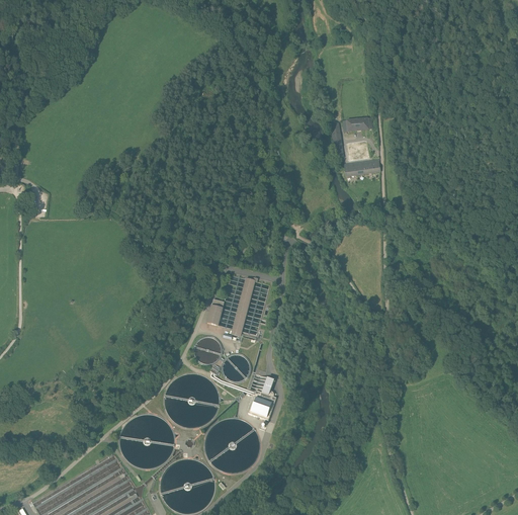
[(370,115),(346,118),(348,131),(372,127),(370,115)]
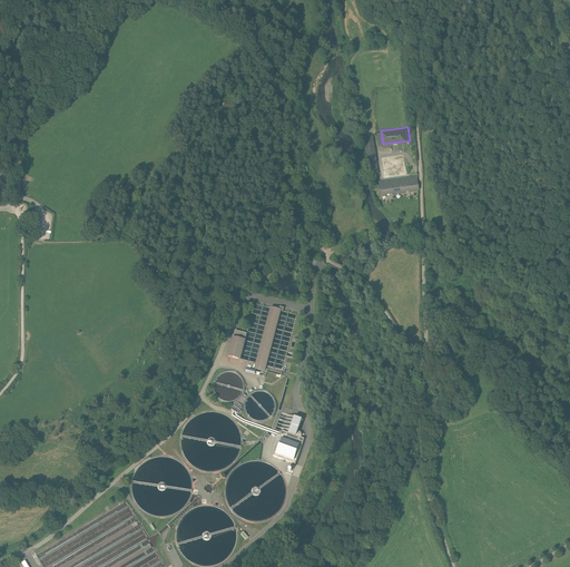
[(372,134),(364,135),(370,173),(380,172),(374,134),(372,134)]
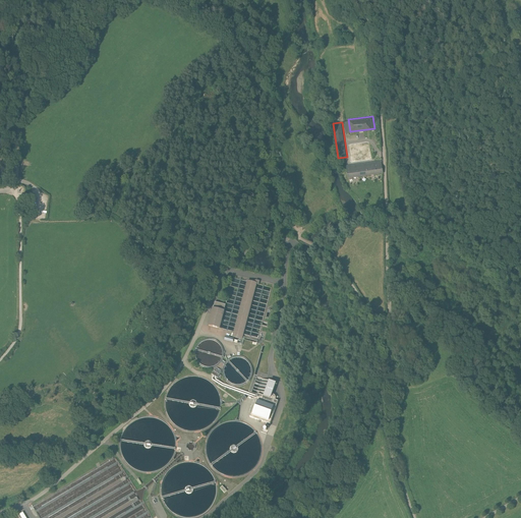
[(381,158),(346,163),(348,176),(383,171),(381,158)]
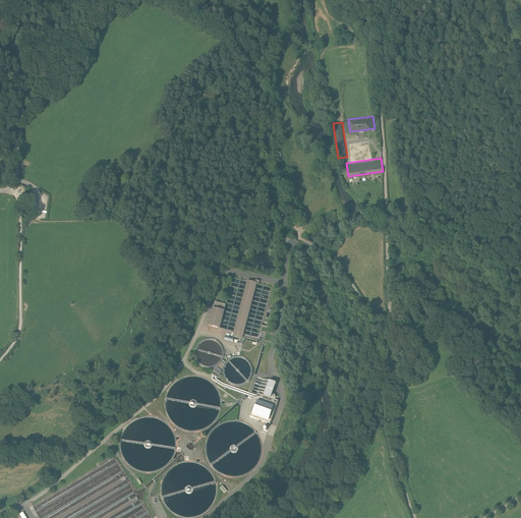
[(232,334),(242,336),(243,331),(256,281),(257,279),(255,278),(247,276),(247,278),(233,329),(232,334)]
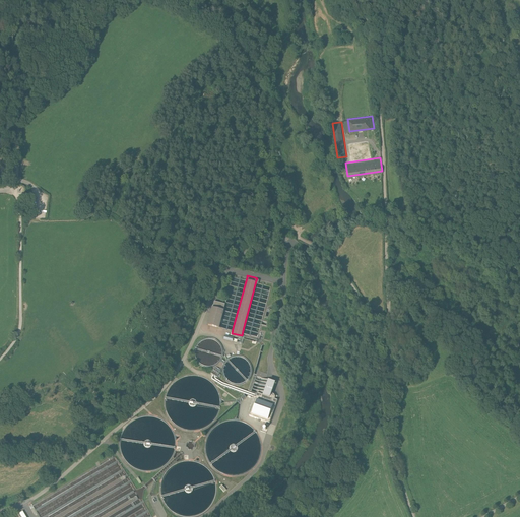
[(214,298),(213,303),(223,306),(224,300),(214,298)]
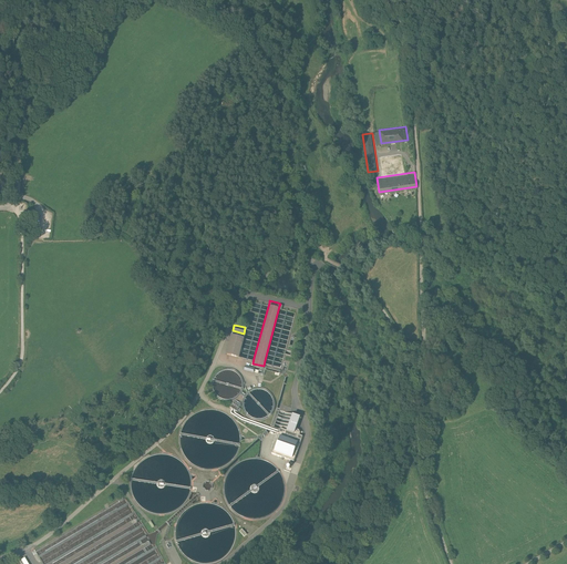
[(233,330),(232,330),(226,350),(238,354),(244,334),(233,330)]
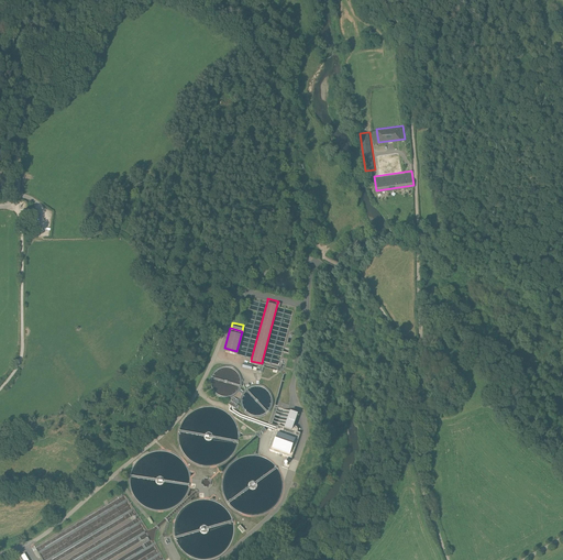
[(232,395),(229,401),(235,405),(239,399),(239,397),(234,394),(232,395)]
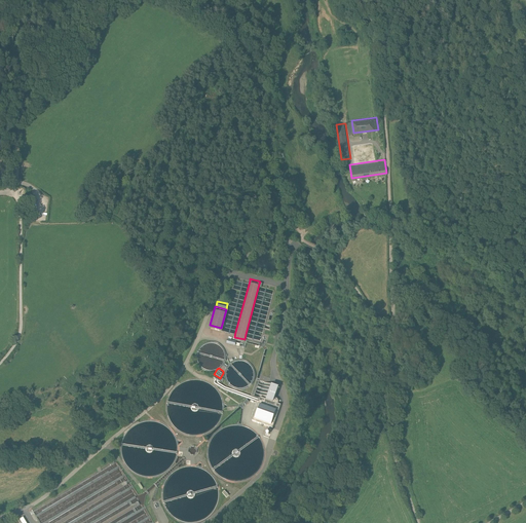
[(276,408),(260,403),(256,417),(272,422),(276,408)]
